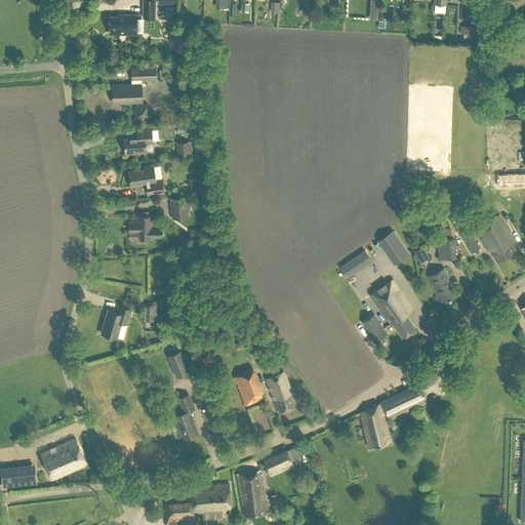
[(155,17),(155,0),(144,0),(144,17),(155,17)]
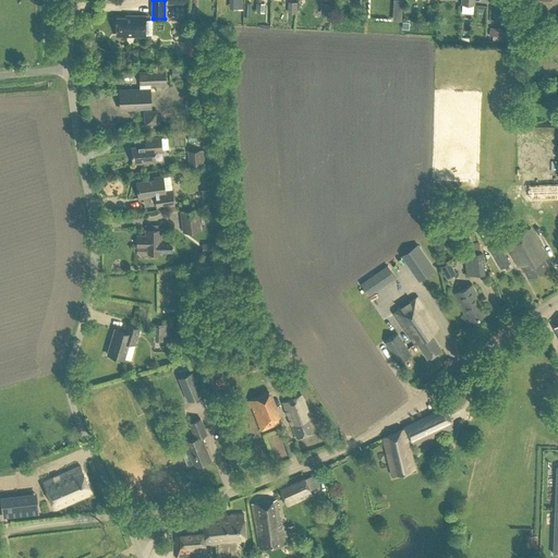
[(256,11),(264,12),(265,3),(256,2),(256,11)]
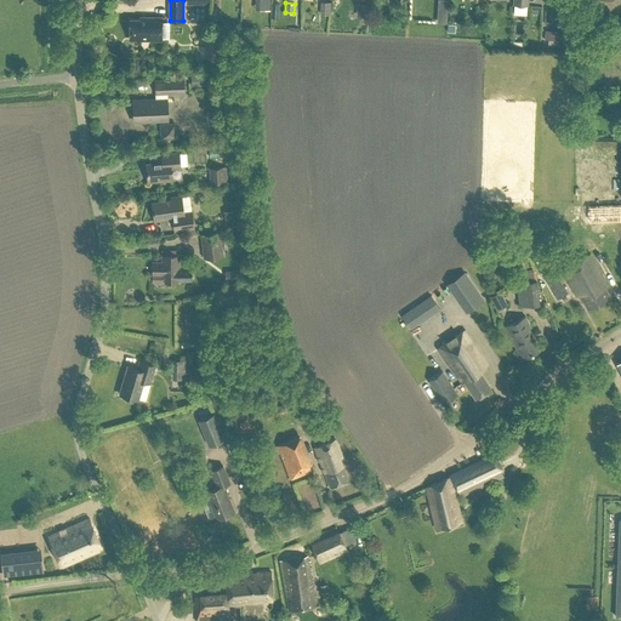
[(171,22),(163,22),(163,18),(147,17),(147,20),(131,20),(130,40),(163,41),(163,38),(170,38),(171,22)]
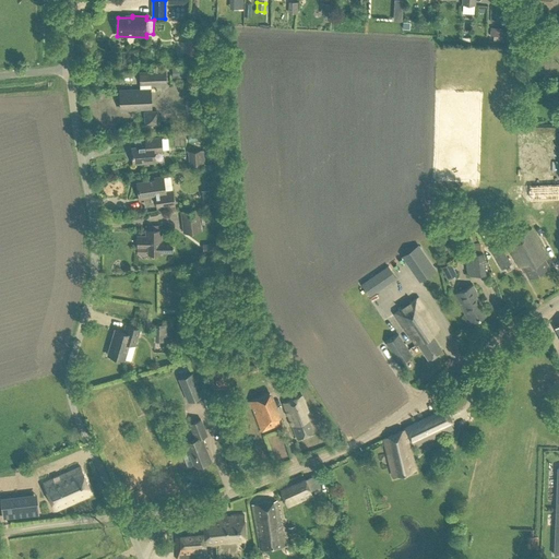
[(198,56),(198,34),(197,34),(187,34),(187,55),(197,55),(198,56)]
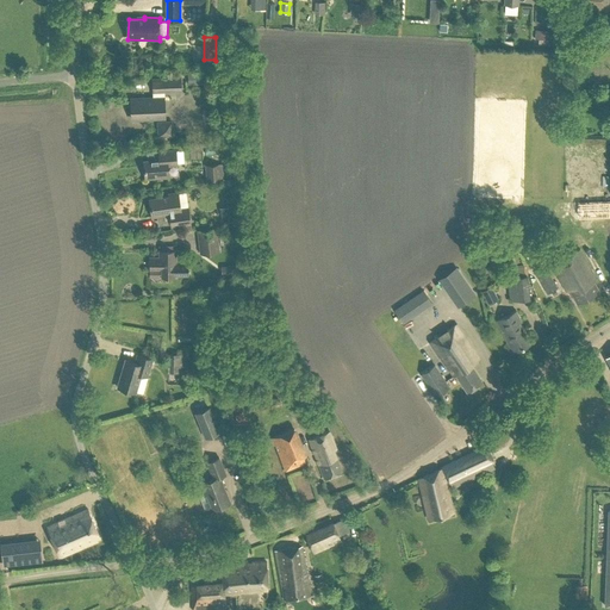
[(188,85),(209,83),(207,73),(187,74),(188,85)]
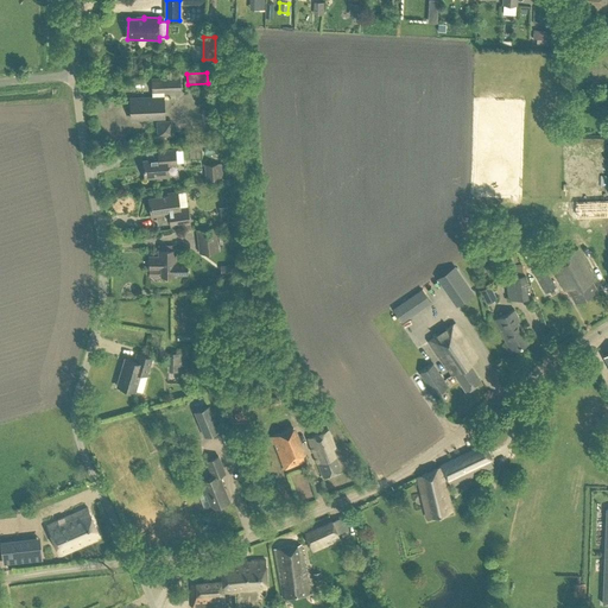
[(141,78),(141,87),(153,88),(153,78),(141,78)]
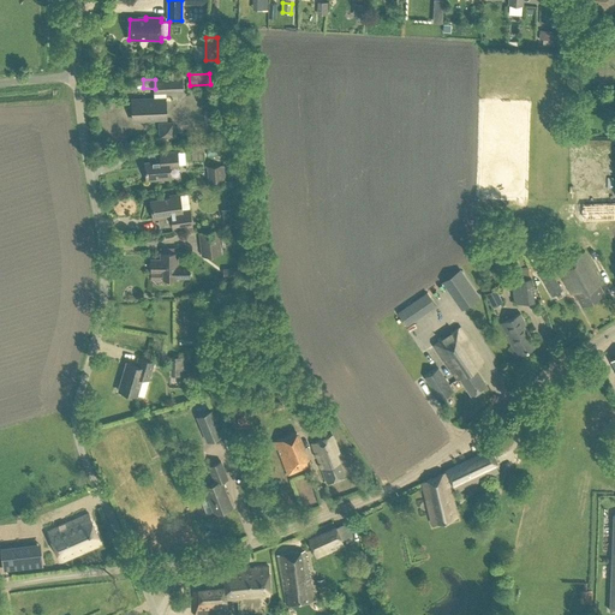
[(156,93),(181,91),(181,81),(155,81),(156,93)]
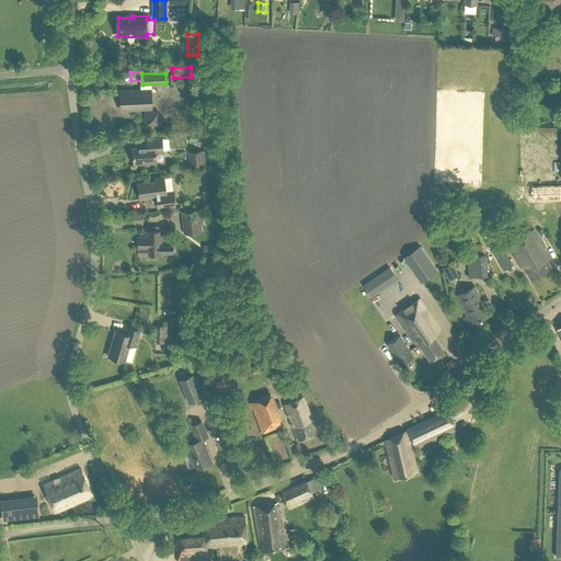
[(130,111),(130,109),(152,107),(151,89),(121,90),(122,109),(124,109),(124,112),(130,111)]
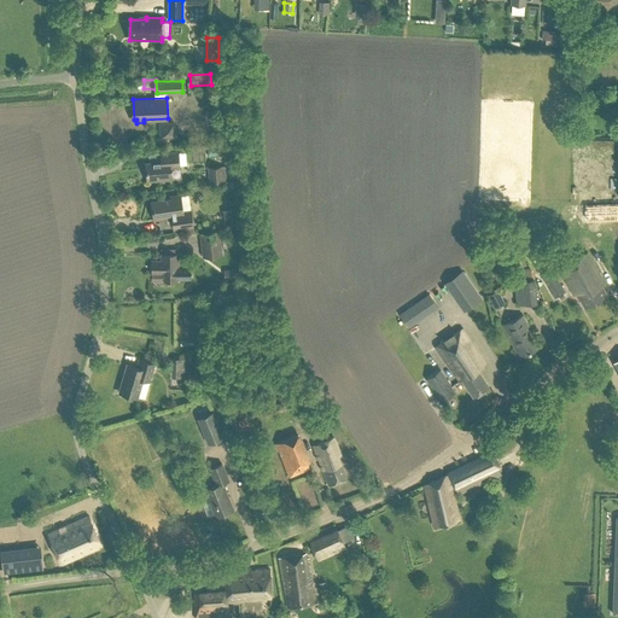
[(161,138),(175,138),(175,123),(161,123),(161,138)]
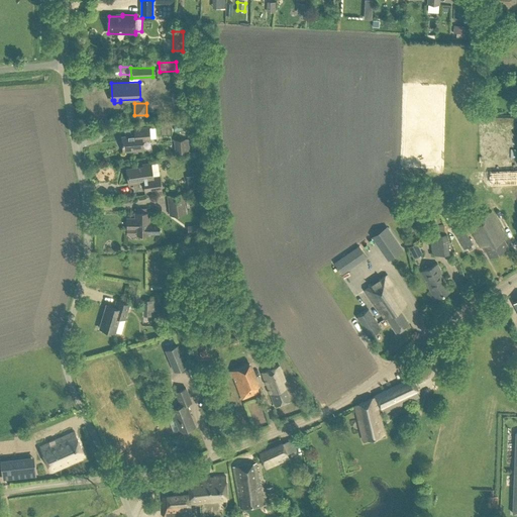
[(122,151),(142,150),(141,139),(149,138),(148,127),(134,128),(135,135),(122,136),(122,151)]
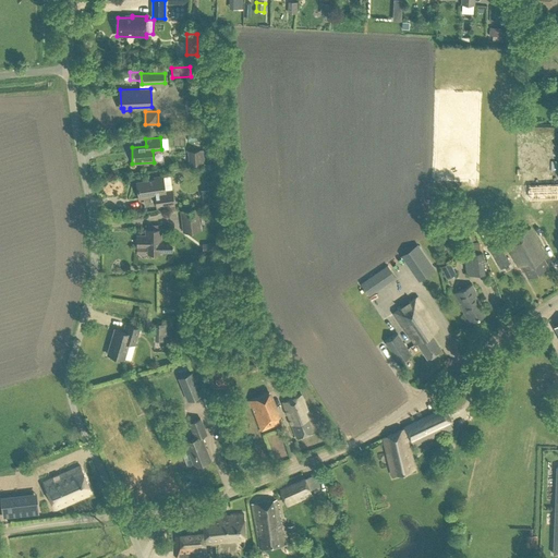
[(189,150),(190,165),(199,164),(199,149),(189,150)]
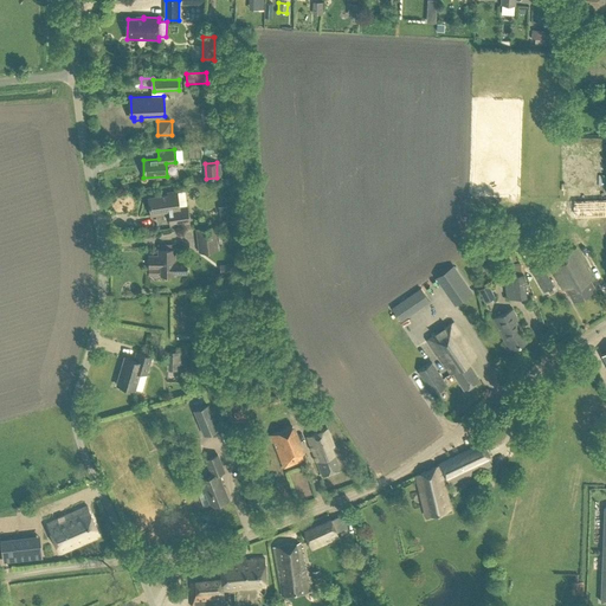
[(168,195),(149,199),(152,216),(156,214),(169,213),(169,221),(171,226),(172,225),(173,225),(189,223),(187,207),(179,207),(179,206),(178,192),(167,193),(168,195)]
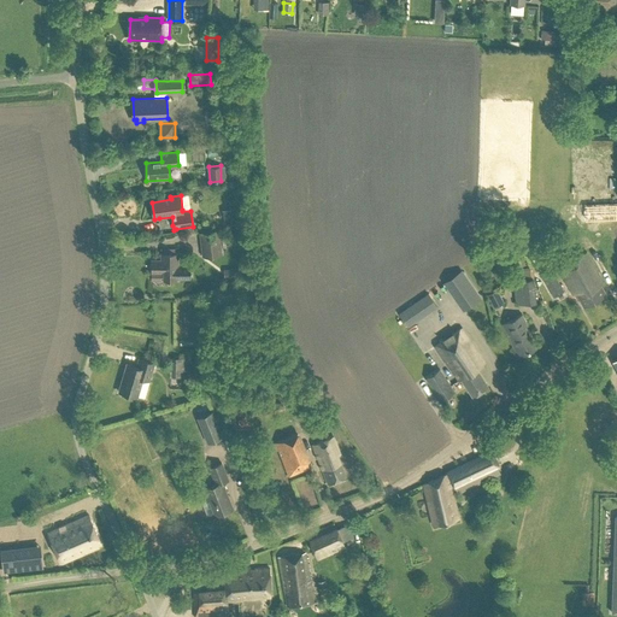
[(224,225),(238,224),(235,210),(222,211),(224,225)]
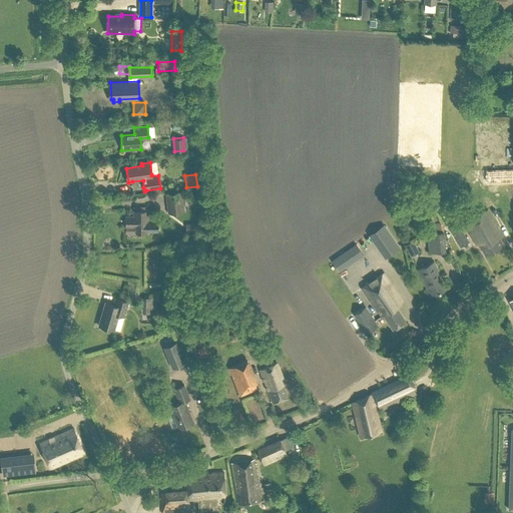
[(168,213),(185,211),(182,190),(165,193),(168,213)]
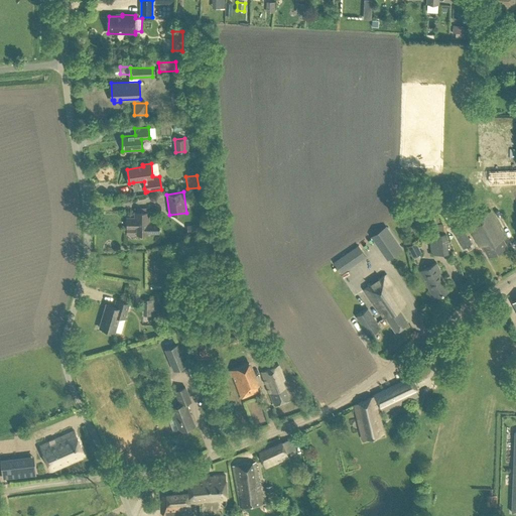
[(150,221),(150,212),(135,212),(135,217),(127,217),(127,233),(147,234),(147,233),(160,233),(160,221),(150,221)]
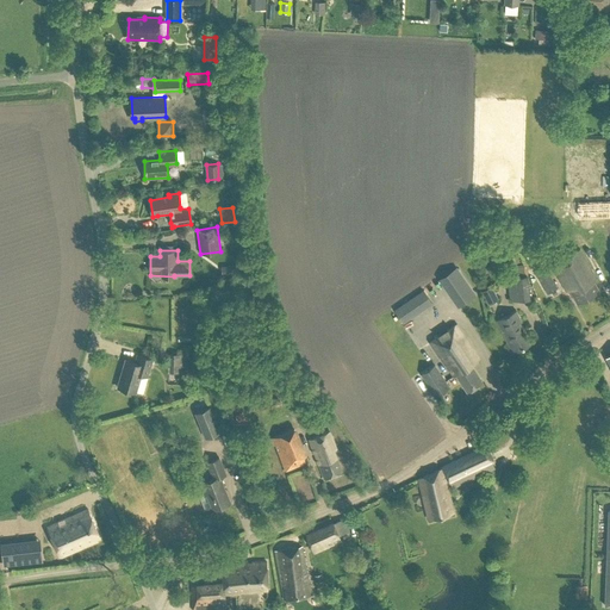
[(599,290),(595,281),(598,279),(582,250),(554,267),(568,291),(571,290),(578,303),(599,290)]
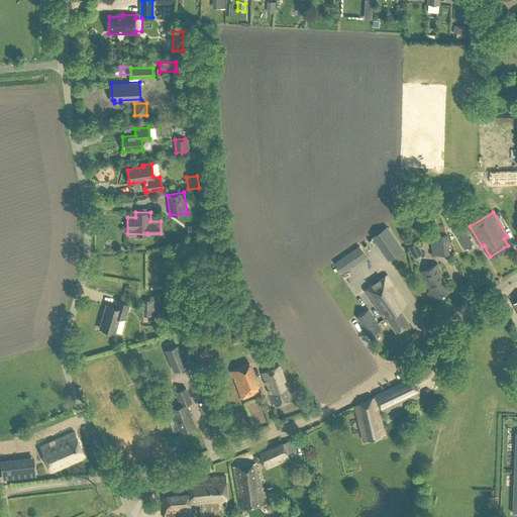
[(432,234),(430,234),(433,254),(450,251),(445,222),(431,225),(432,234)]
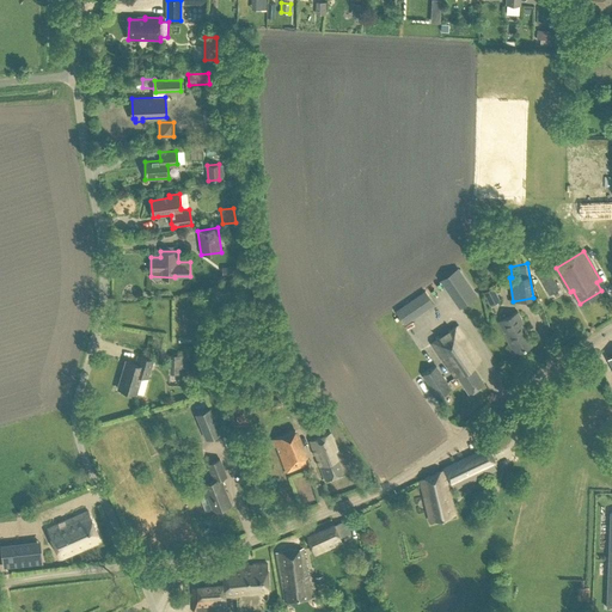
[(477,293),(458,264),(440,277),(459,306),(477,293)]
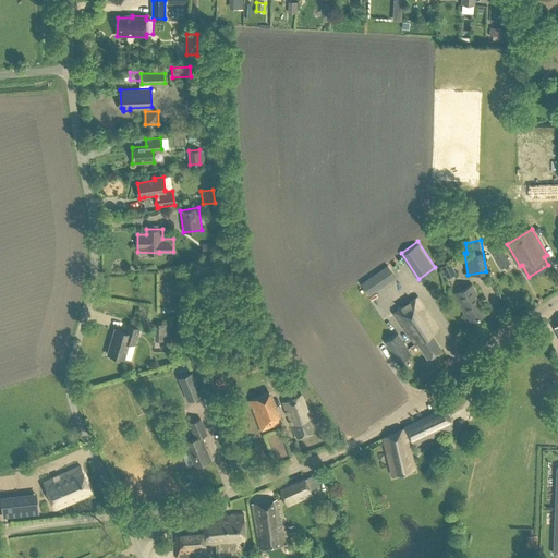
[(500,268),(510,263),(500,245),(490,251),(500,268)]
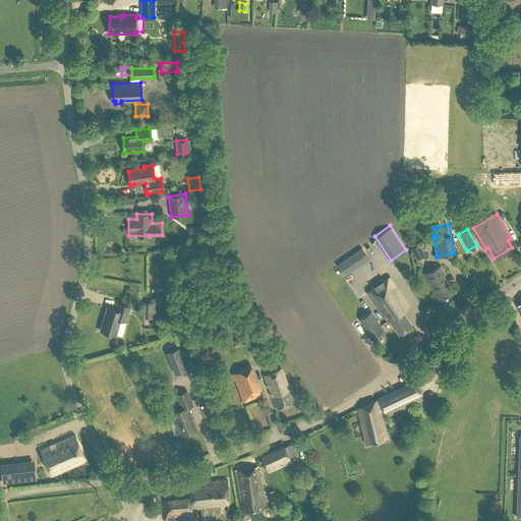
[(417,259),(425,255),(420,244),(411,248),(417,259)]
